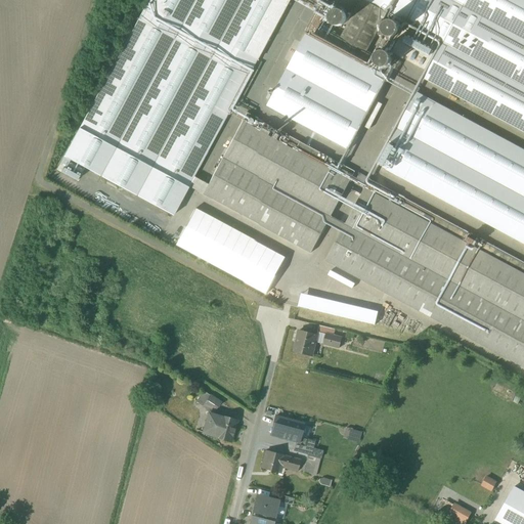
[(148,0),(63,157),(173,216),(289,0),(148,0)]
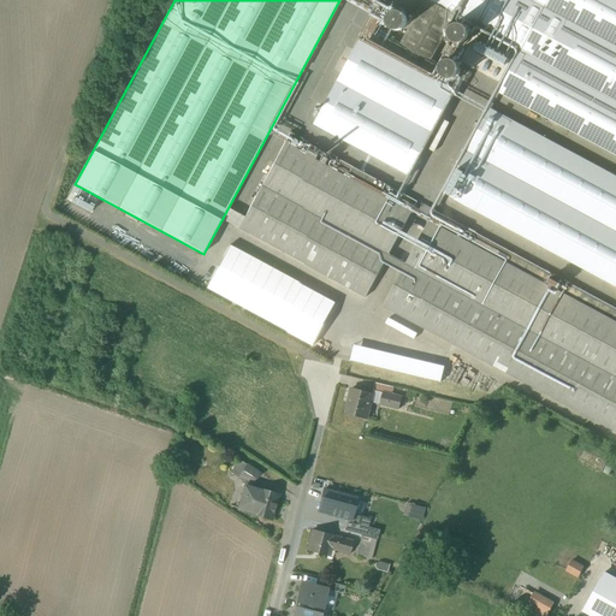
[(615,0),(427,0),(521,49),(498,94),(615,157),(615,0)]
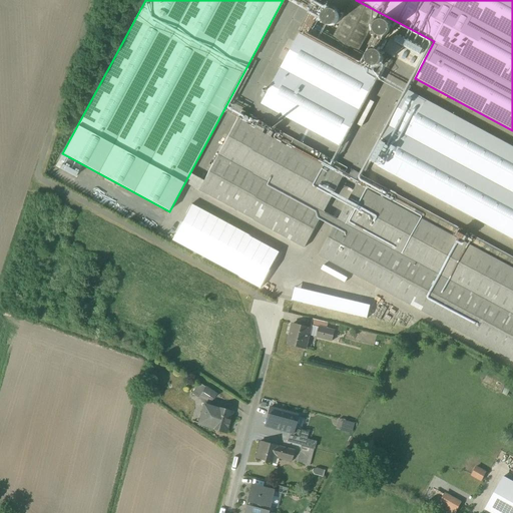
[(309,25),(312,27),(314,28),(317,27),(320,26),(322,24),(323,22),(324,19),(323,17),(322,14),(320,12),(317,11),(315,11),(312,11),(310,13),(308,15),(307,17),(307,20),(308,23),(309,25)]
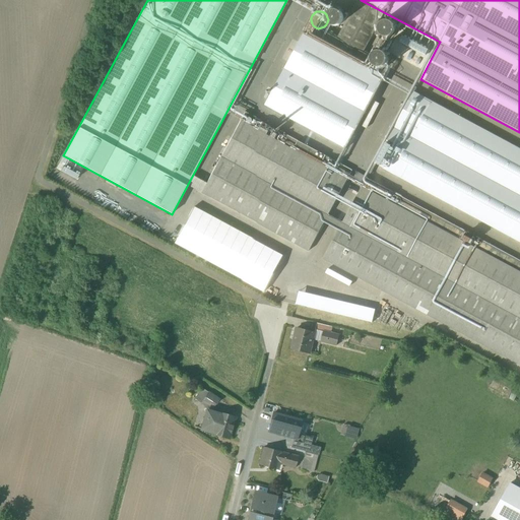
[(370,38),(373,38),(376,38),(378,36),(380,33),(381,29),(381,27),(380,24),(378,21),(376,20),(373,19),(370,19),(367,20),(365,22),(364,25),(363,28),(363,31),(365,35),(367,37),(370,38)]
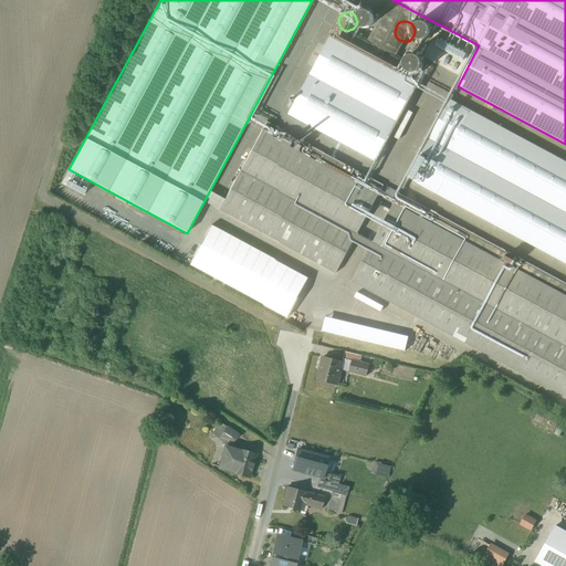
[(416,86),(331,40),(290,115),(375,161),(416,86)]
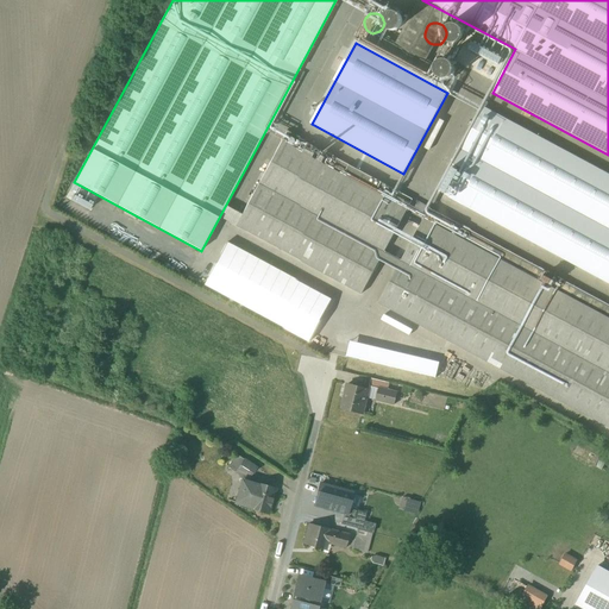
[(418,71),(419,75),(421,76),(425,77),(428,77),(431,76),(433,74),(435,71),(437,68),(435,66),(434,62),(432,60),(429,58),(426,58),(422,58),(420,61),(418,63),(416,66),(416,69),(418,71)]
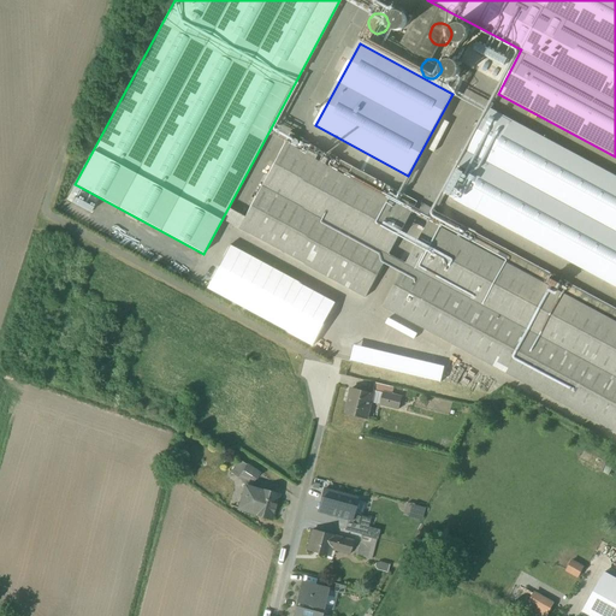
[(615,177),(487,108),(442,194),(615,286),(615,177)]
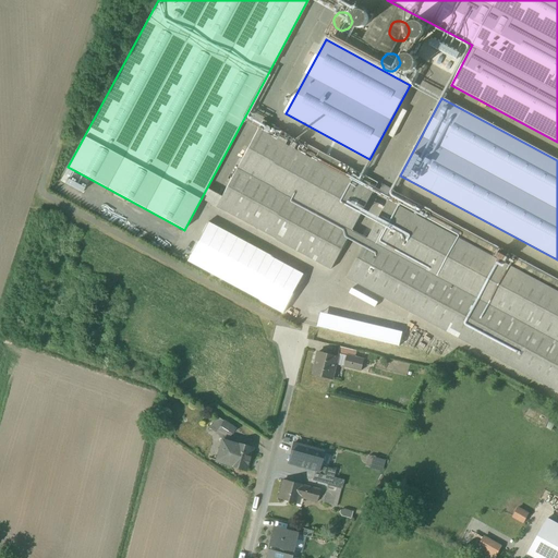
[(378,183),(257,131),(216,207),(331,269),(348,239),(352,231),(378,183)]
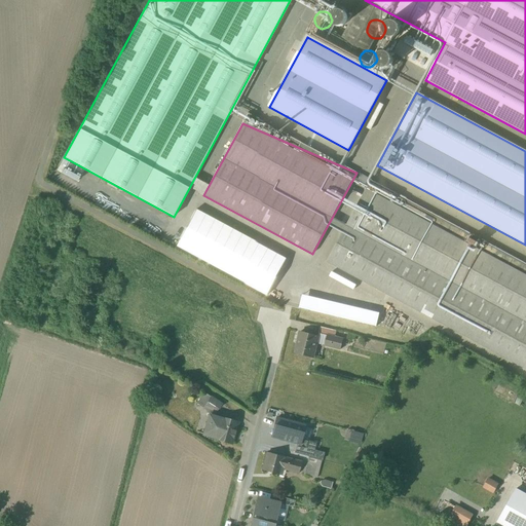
[(525,264),(371,180),(346,225),(343,232),(327,262),(525,369),(525,264)]
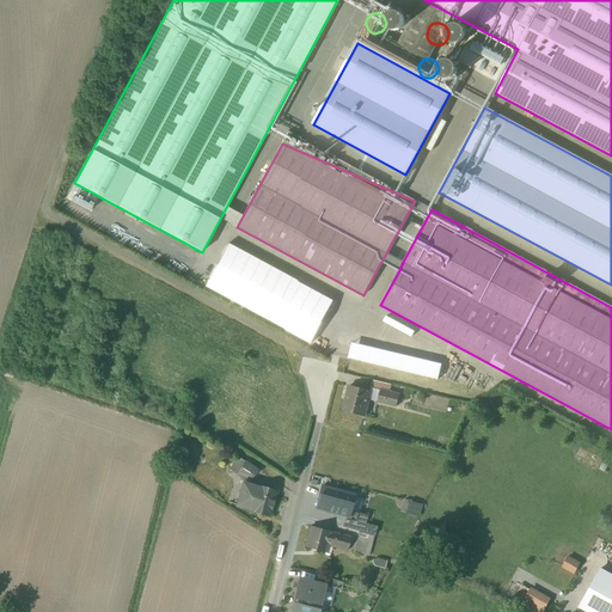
[(386,254),(381,262),(399,270),(403,262),(386,254)]
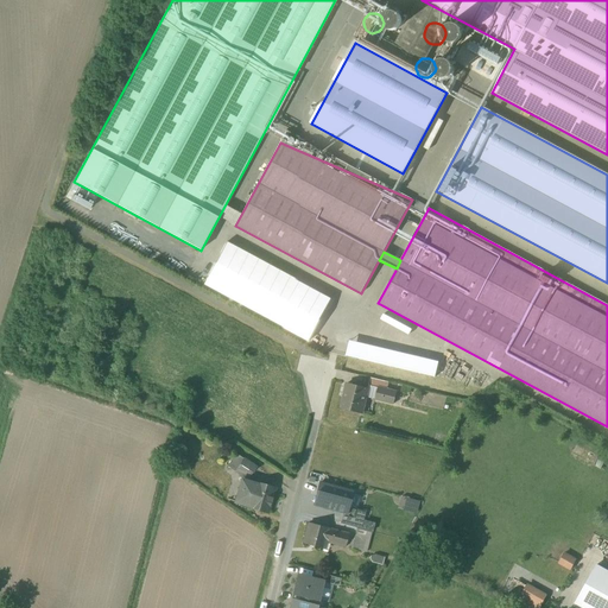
[(369,391),(343,385),(337,412),(363,418),(369,391)]
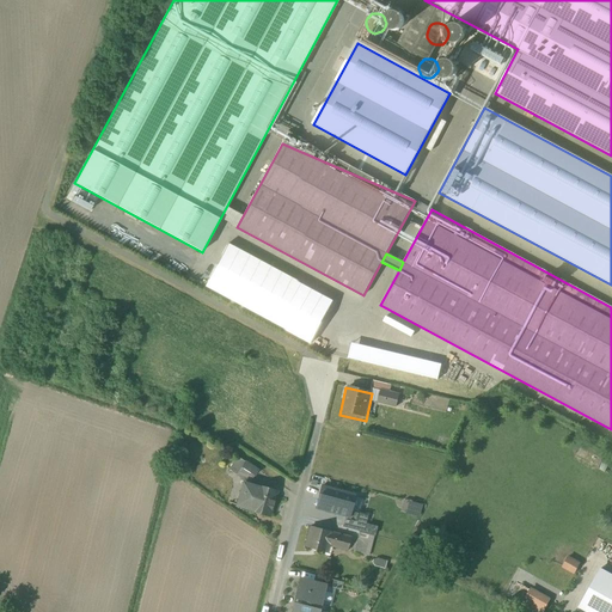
[(399,395),(379,391),(377,405),(398,409),(399,395)]
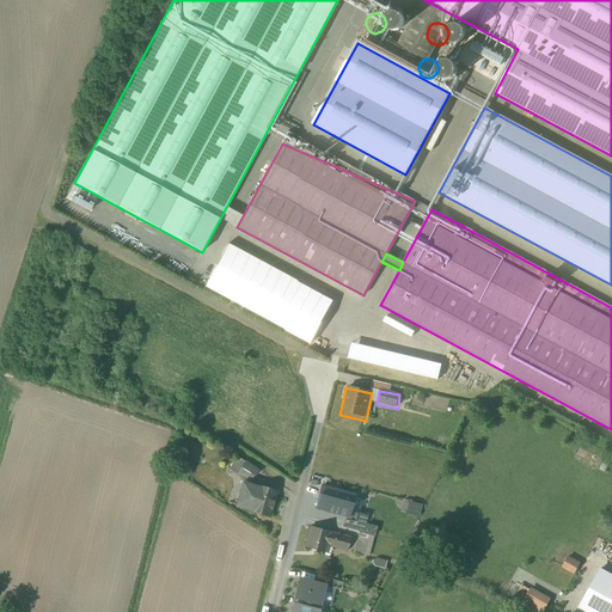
[(256,471),(236,458),(227,472),(234,478),(238,471),(251,478),(256,471)]
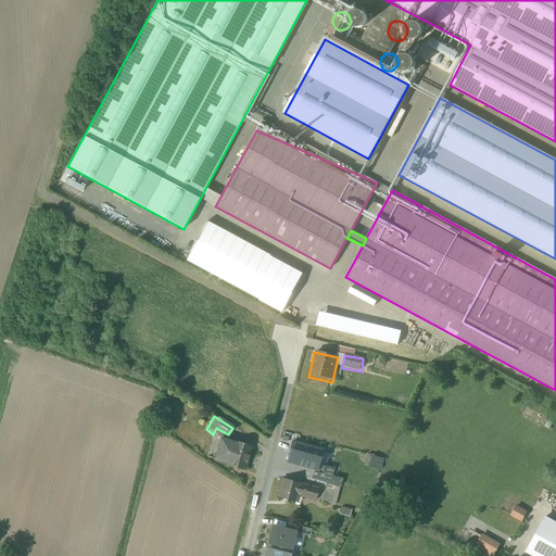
[(250,447),(217,441),(212,462),(230,466),(228,470),(243,474),(250,447)]
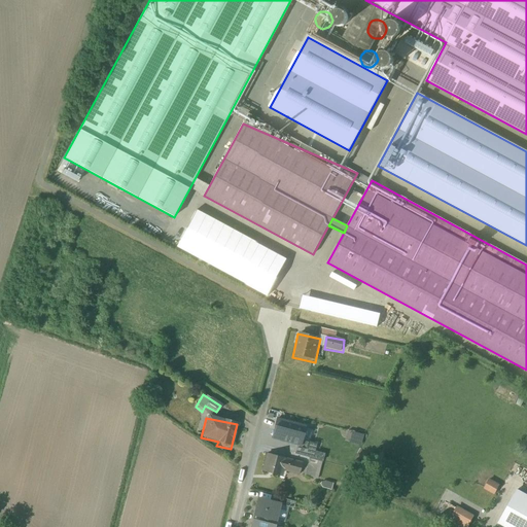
[(323,457),(307,453),(304,465),(307,467),(305,478),(317,481),(323,457)]
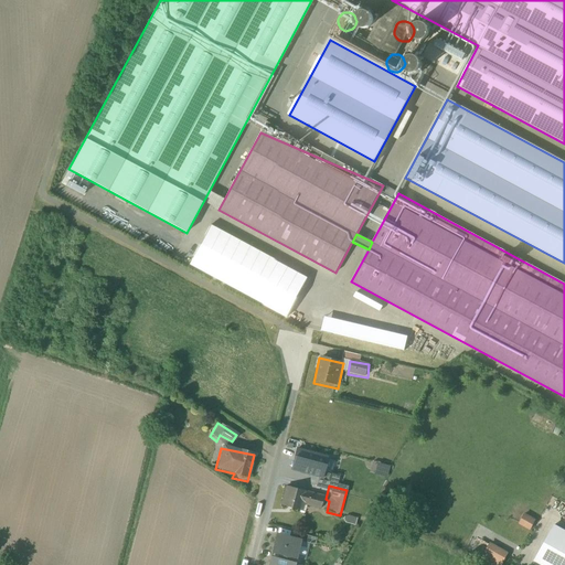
[(302,492),(285,487),(279,508),(297,513),(299,507),(319,513),(322,502),(301,496),(302,492)]
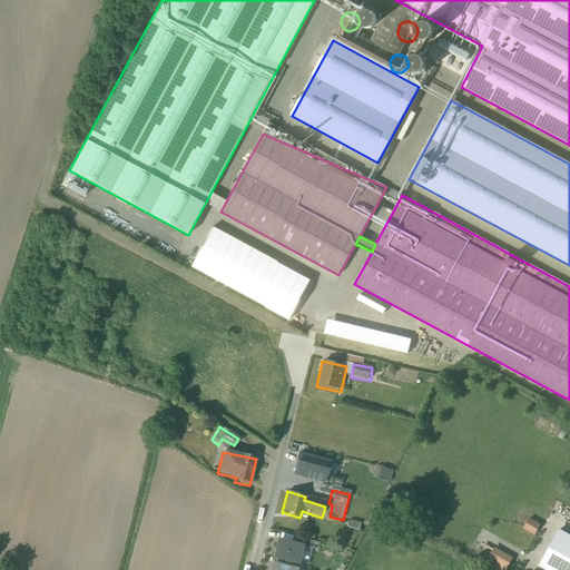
[(521,529),(534,533),(539,522),(526,517),(521,529)]
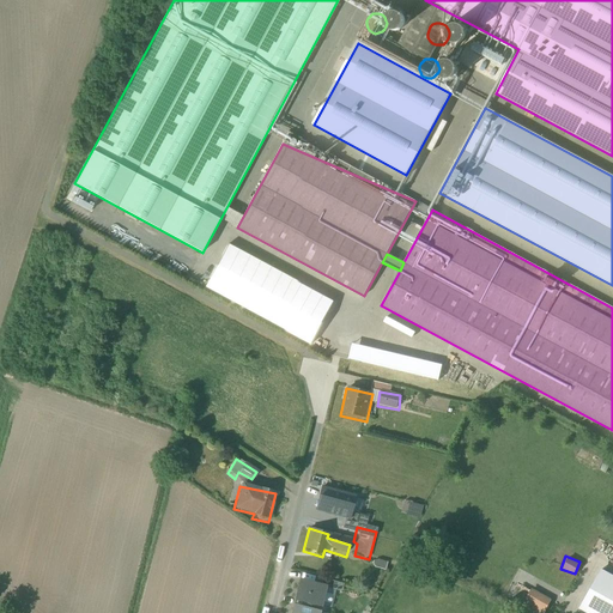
[(612,612),(612,572),(601,566),(578,607),(590,612),(612,612)]
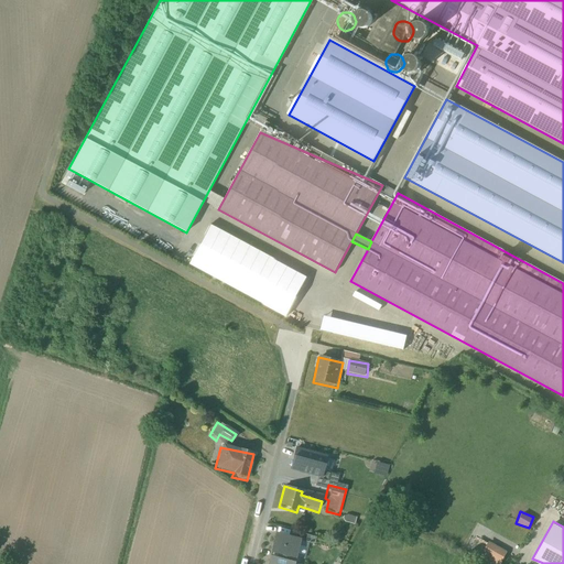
[(275,538),(272,554),(292,559),(296,543),(275,538)]
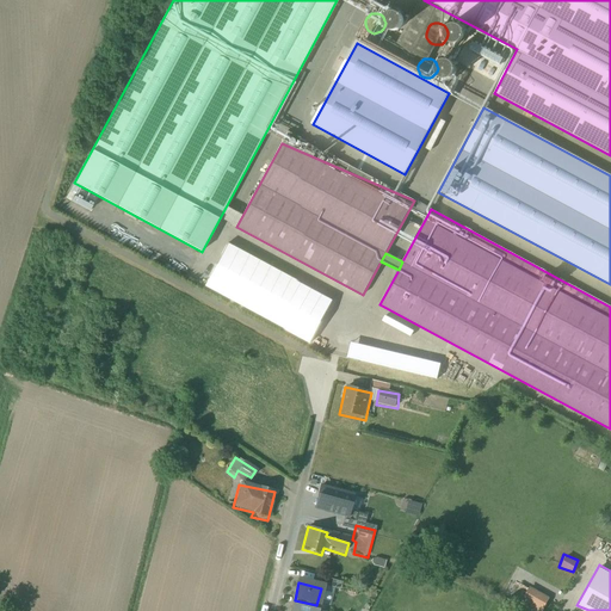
[(520,602),(542,610),(548,596),(526,586),(520,602)]
